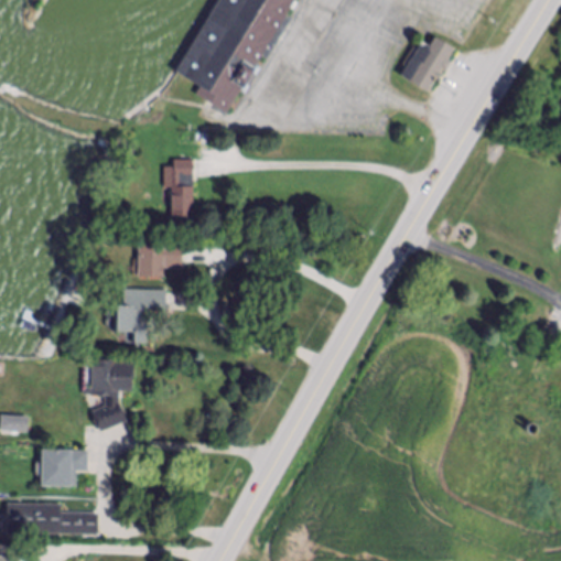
[(229,115),(197,96),(201,88),(176,74),(218,0),(294,0),(287,15),(291,18),(268,58),(262,55),(256,67),(258,68),(245,89),(229,115)]
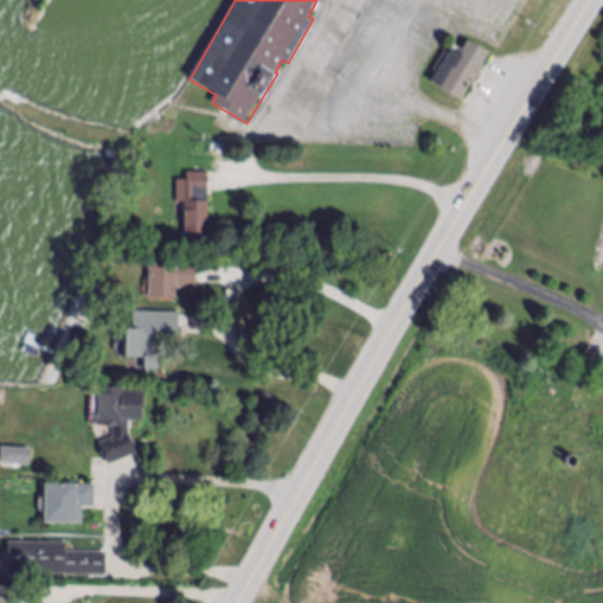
[(459,98),(429,79),(453,43),(461,49),(468,38),(489,51),(481,64),(485,66),(479,76),(474,74),(459,98)]
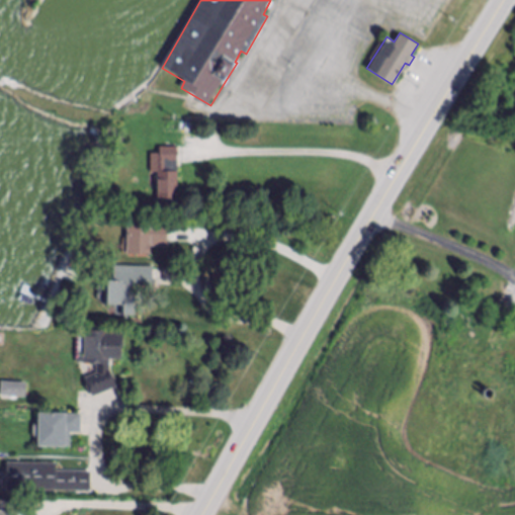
[(157,201),(157,171),(149,171),(149,152),(158,152),(158,144),(176,144),(176,200),(157,201)]
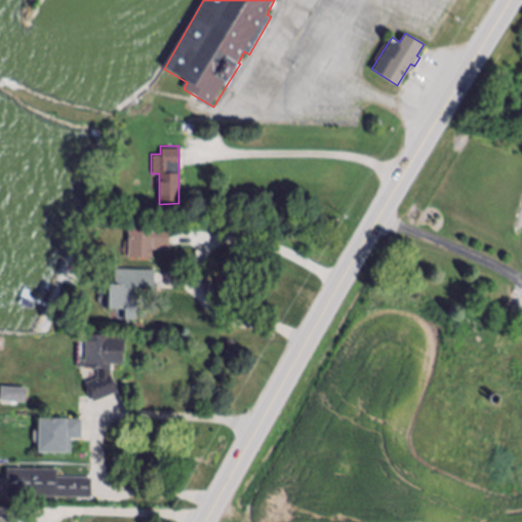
[(150,257),(127,256),(128,225),(170,227),(169,249),(151,248),(150,257)]
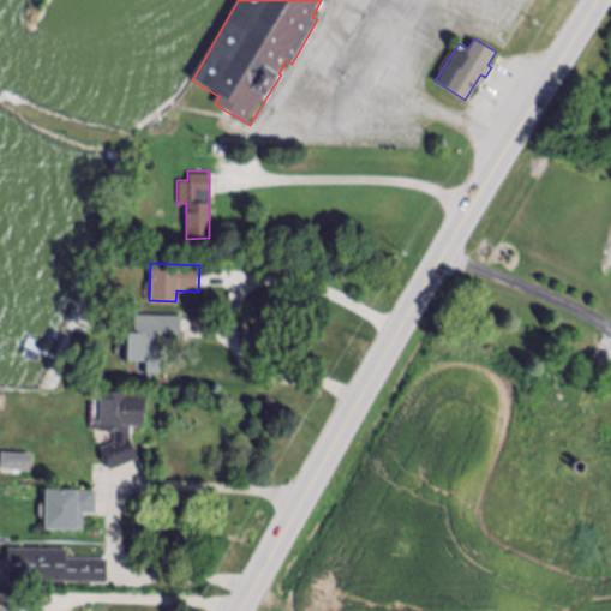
[(159,373),(144,373),(145,361),(123,360),(123,331),(132,331),(133,313),(181,315),(181,340),(160,340),(159,373)]
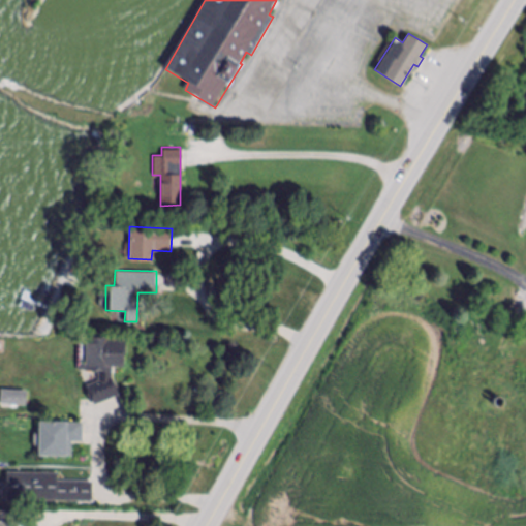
[(93,404),(85,384),(97,379),(97,371),(76,370),(76,337),(125,339),(122,367),(111,366),(111,371),(110,371),(110,374),(111,374),(119,394),(93,404)]
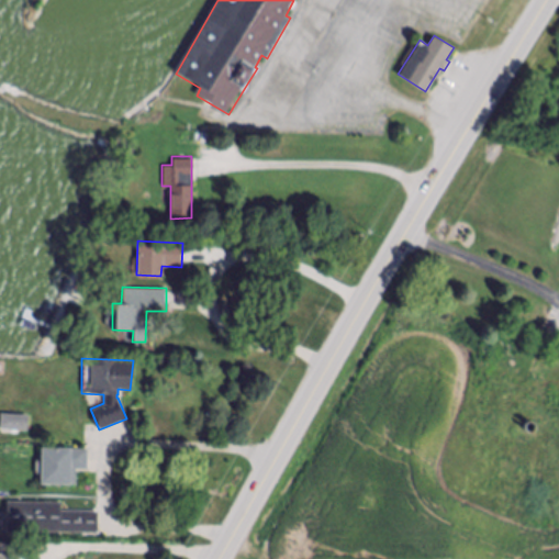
[(26,429),(0,427),(0,412),(26,413),(26,429)]
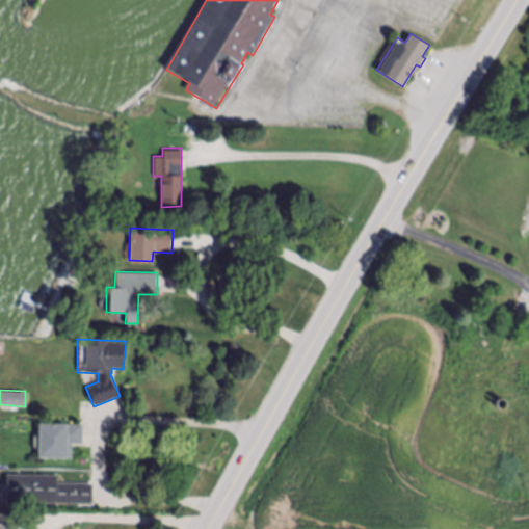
[(500,398),(501,398),(502,398),(502,399),(503,399),(504,400),(504,401),(505,401),(505,402),(505,403),(505,404),(505,405),(504,405),(504,406),(504,407),(503,407),(502,408),(501,408),(500,408),(499,408),(498,408),(497,408),(497,407),(496,407),(495,406),(495,405),(494,405),(494,404),(494,403),(494,402),(495,401),(495,400),(496,400),(496,399),(497,399),(497,398),(498,398),(499,398),(500,398)]
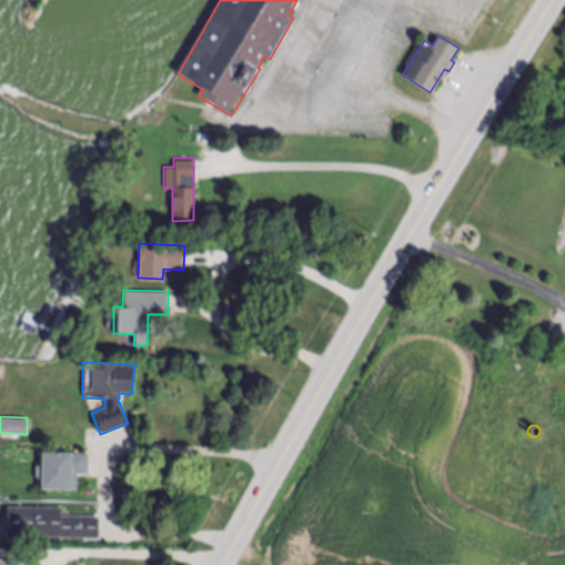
[(41,490),(41,452),(69,453),(69,446),(79,446),(79,452),(88,452),(88,473),(77,473),(77,490),(41,490)]
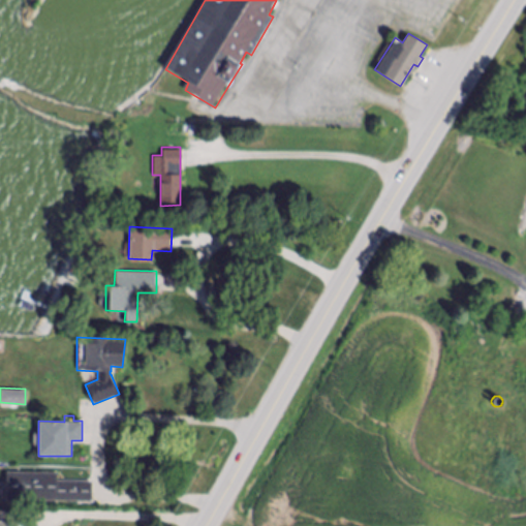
[(91,500),(5,500),(5,471),(56,471),(56,478),(91,478),(91,500)]
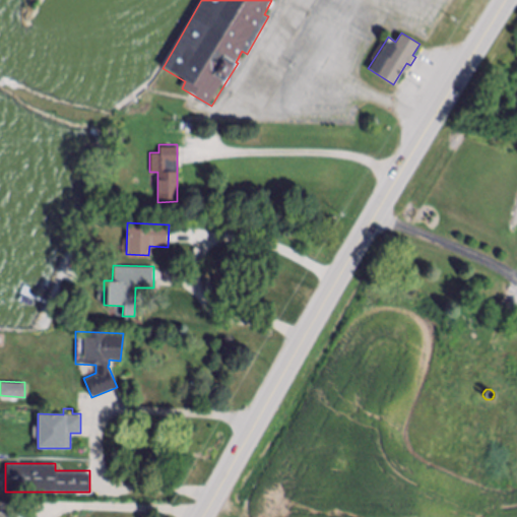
[(0,500),(13,501),(13,512),(18,512),(17,516),(0,516),(0,500)]
